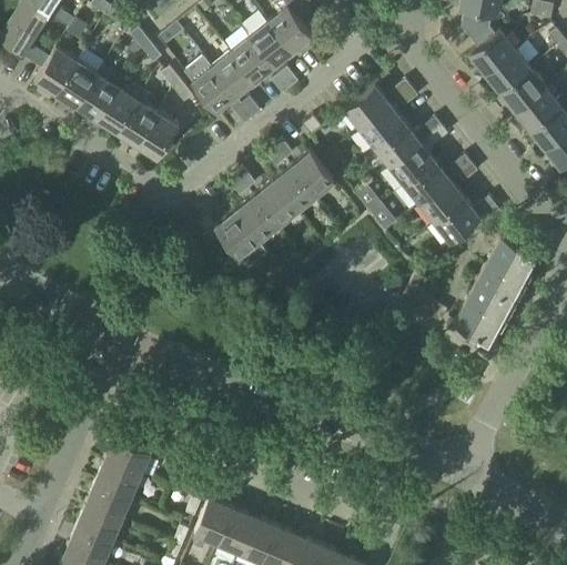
[(31,44),(51,14),(27,0),(0,41),(43,69),(51,58),(31,44)]
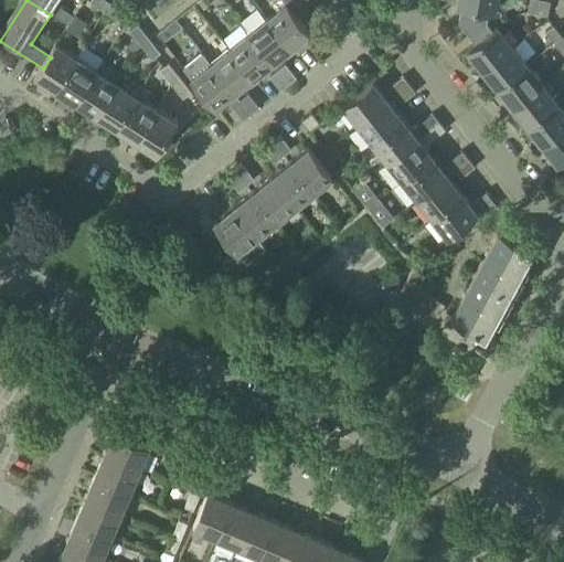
[(27,0),(51,14),(59,0),(27,0)]
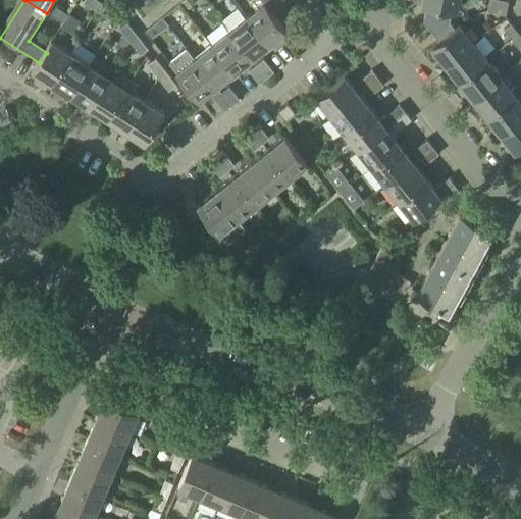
[(98,14),(103,6),(93,0),(88,0),(85,6),(98,14)]
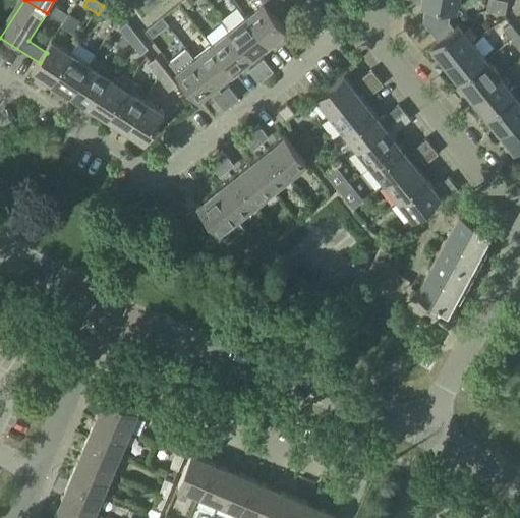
[(130,10),(136,0),(125,0),(122,5),(130,10)]
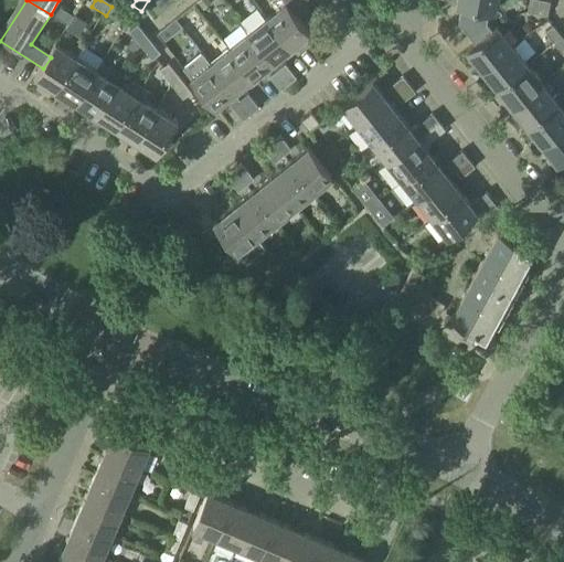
[(208,0),(205,0),(199,6),(204,12),(213,6),(208,0)]
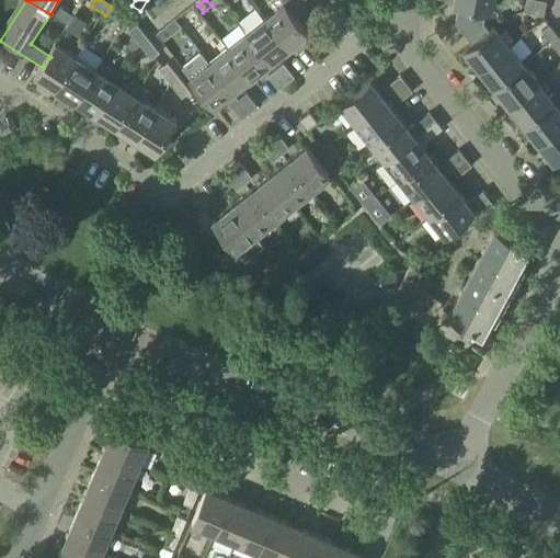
[(306,9),(307,6),(287,0),(282,0),(282,1),(281,3),(284,7),(266,21),(289,50),(309,35),(295,18),(306,9)]
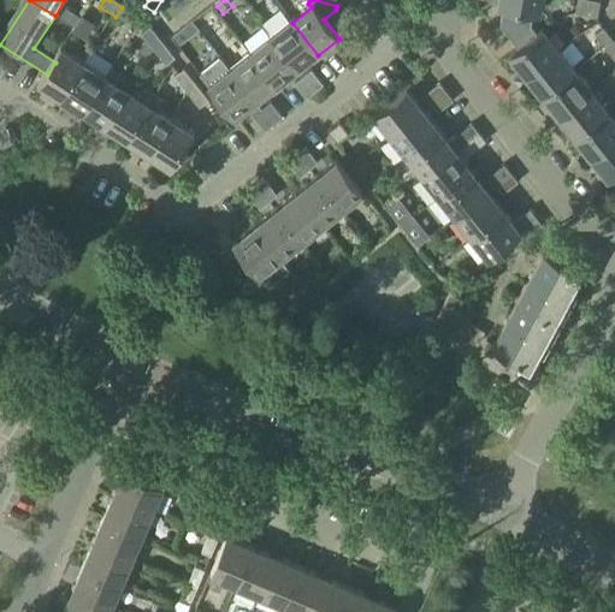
[(540,16),(543,0),(500,0),(500,7),(506,9),(502,27),(520,51),(538,36),(532,29),(534,15),(540,16)]
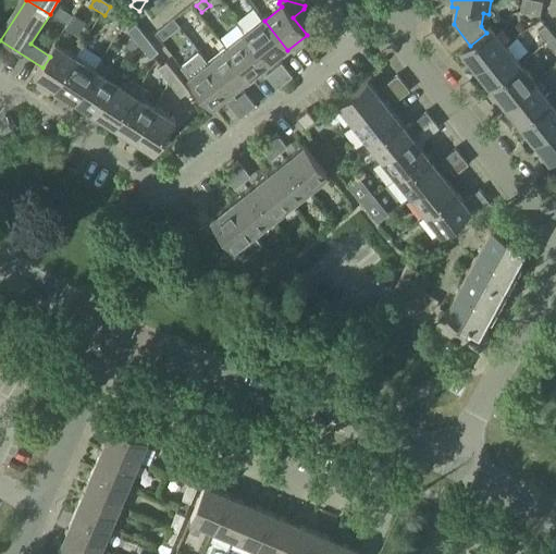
[(530,16),(532,2),(522,1),(520,15),(530,16)]
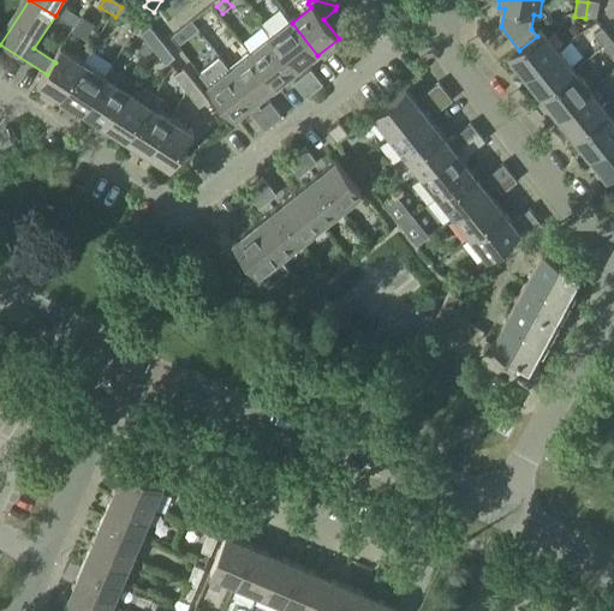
[(600,5),(588,3),(585,18),(597,21),(600,5)]
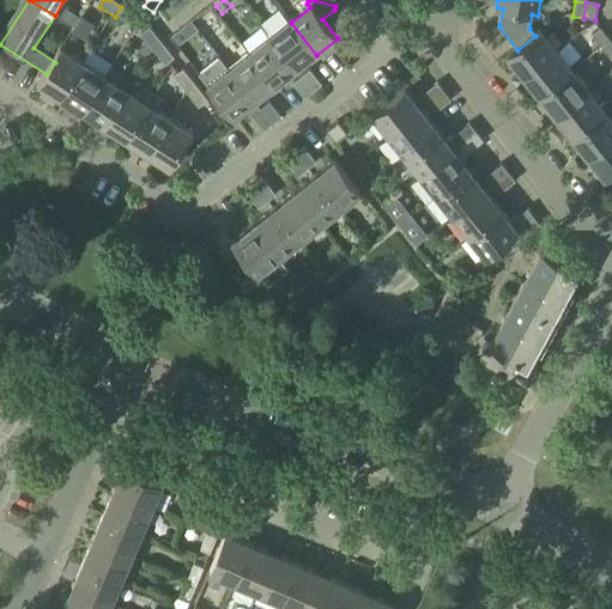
[(121,7),(115,17),(132,28),(138,18),(121,7)]
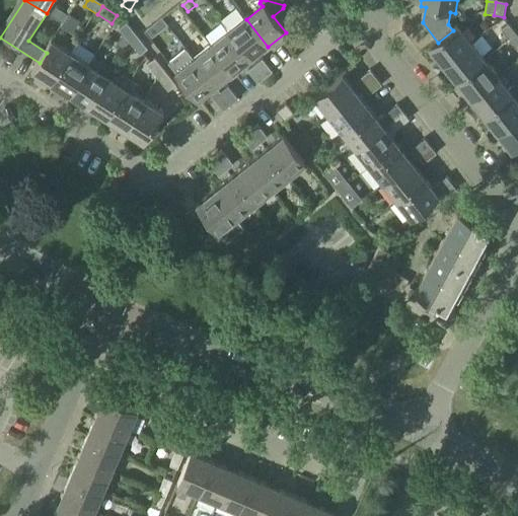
[(63,26),(64,25),(69,17),(57,9),(52,18),(63,26)]
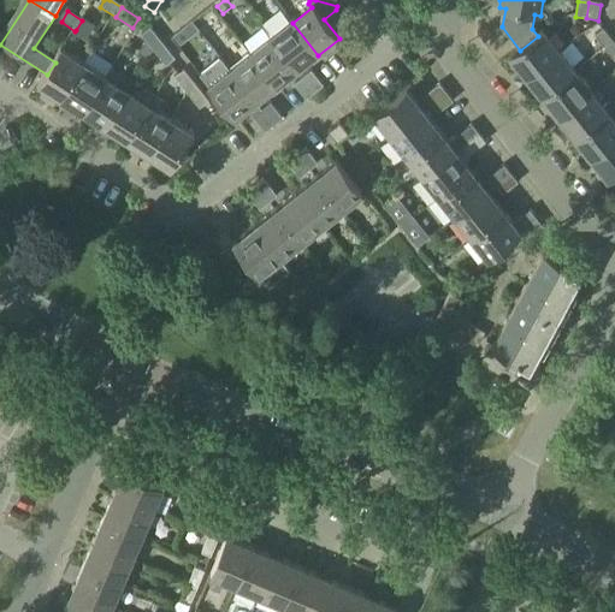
[(297,72),(318,55),(293,23),(272,40),(297,72)]
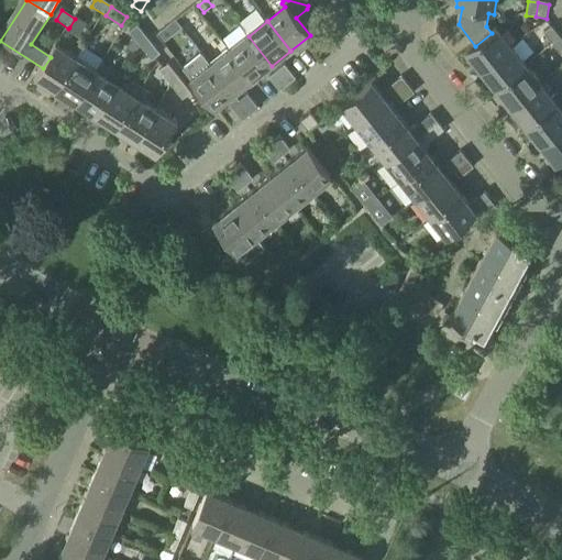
[(167,28),(174,36),(183,30),(177,23),(176,22),(167,28)]
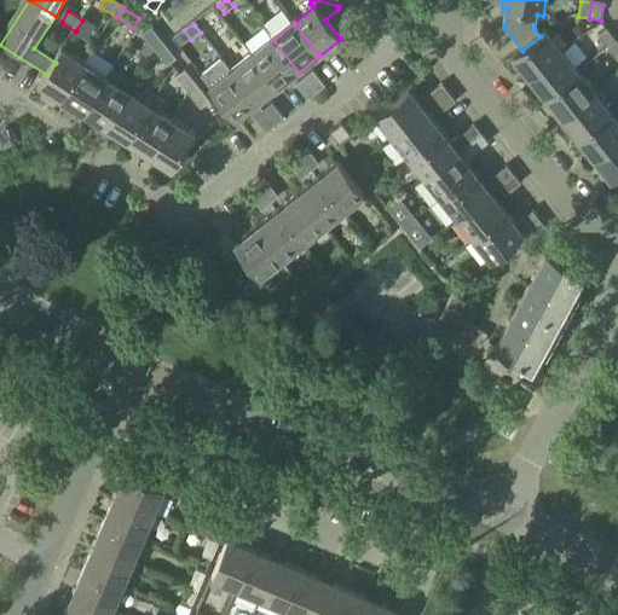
[(156,53),(165,46),(152,30),(144,38),(156,53)]
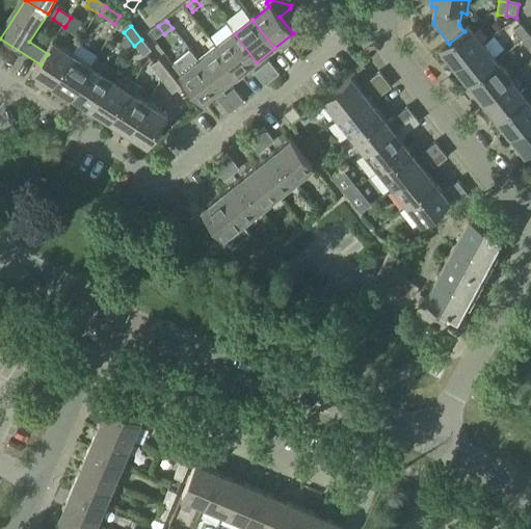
[(455,68),(483,46),(470,28),(466,32),(465,31),(449,44),(441,50),(455,68)]
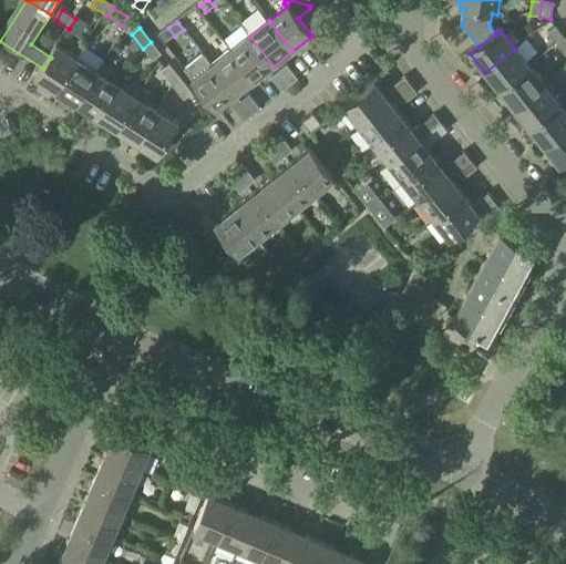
[(557,45),(565,40),(557,30),(549,36),(557,45)]
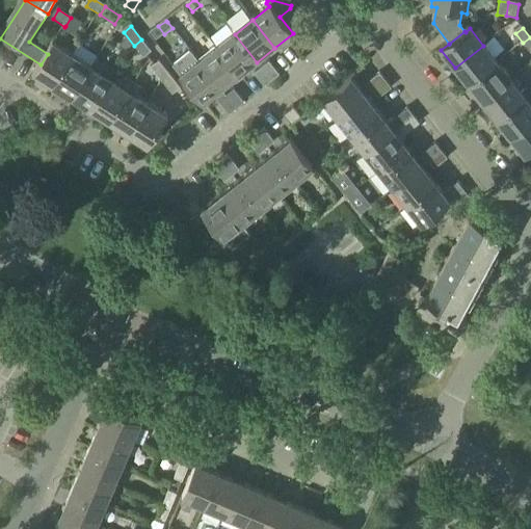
[(240,76),(257,62),(235,34),(217,48),(240,76)]
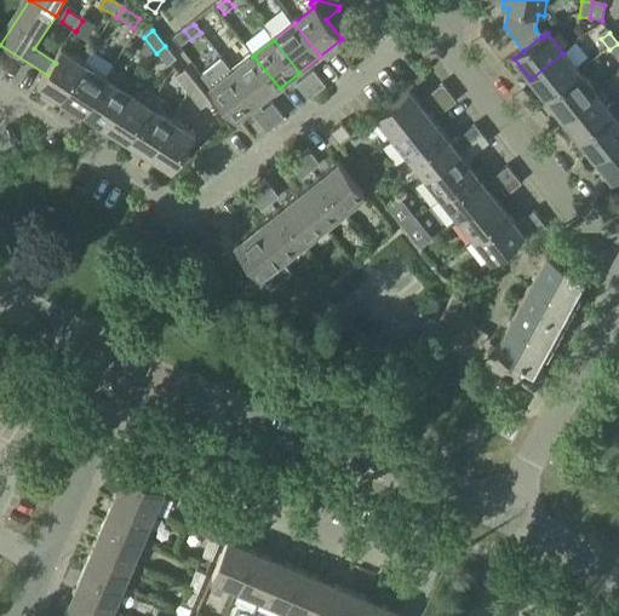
[(165,46),(156,53),(168,69),(178,62),(165,46)]
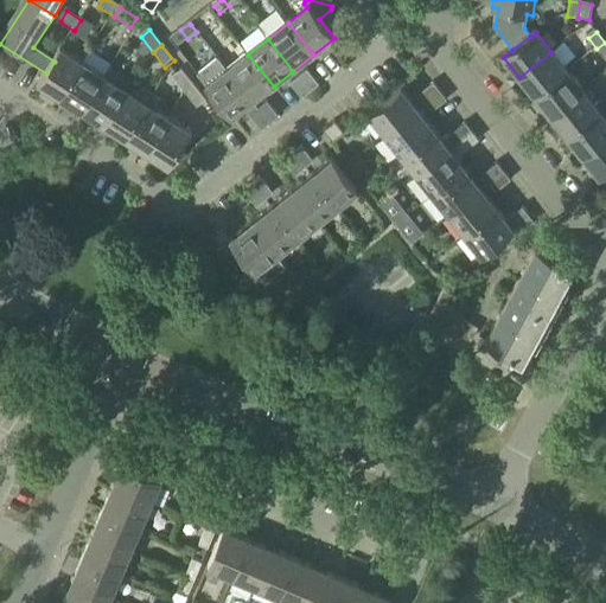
[(62,100),(83,64),(62,50),(55,62),(46,74),(39,85),(62,100)]
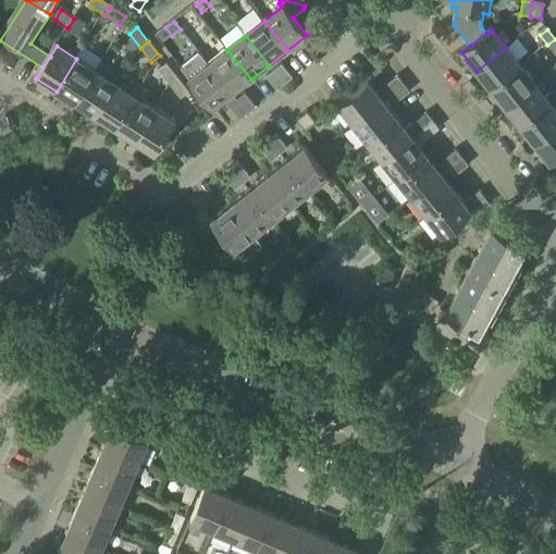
[(492,89),(521,66),(506,48),(477,71),(492,89)]
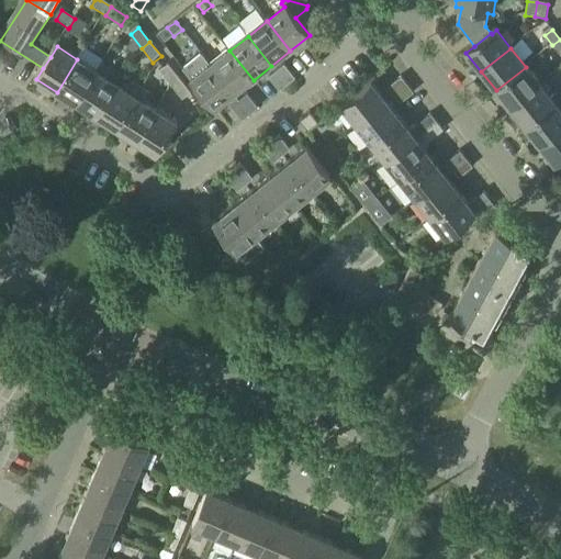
[(235,94),(254,80),(229,51),(212,65),(235,94)]
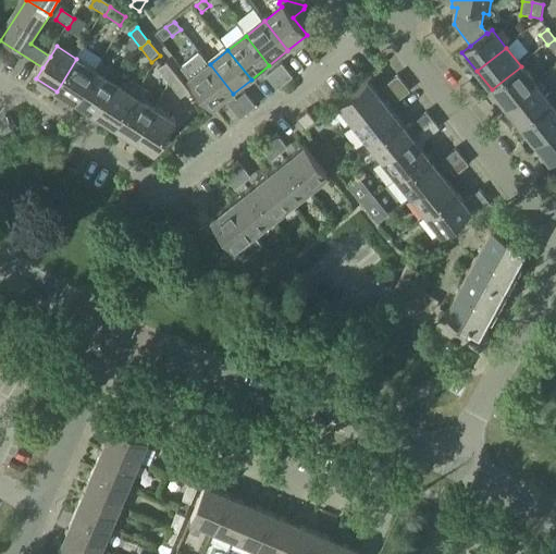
[(233,94),(210,64),(200,53),(181,70),(213,109),(233,94)]
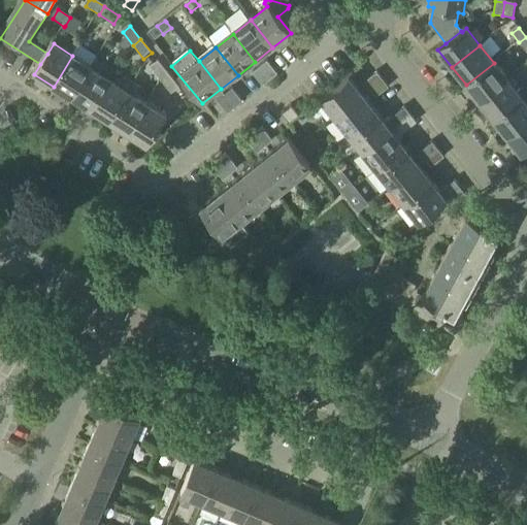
[(92,68),(91,68),(72,56),(54,87),(72,99),(92,68)]
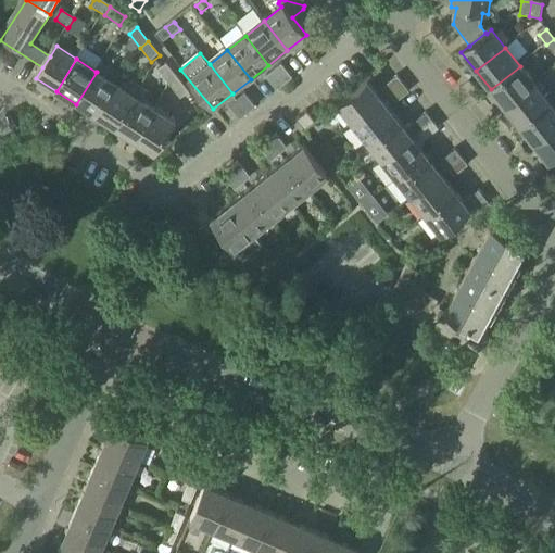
[(96,116),(116,84),(115,84),(121,76),(101,63),(96,72),(97,72),(76,104),(96,116)]
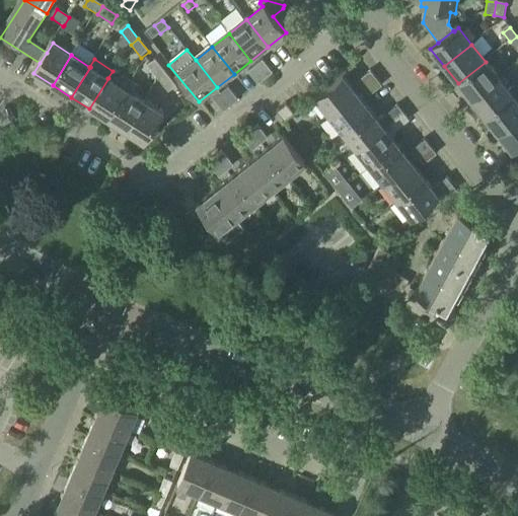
[(159,80),(167,74),(156,62),(149,68),(159,80)]
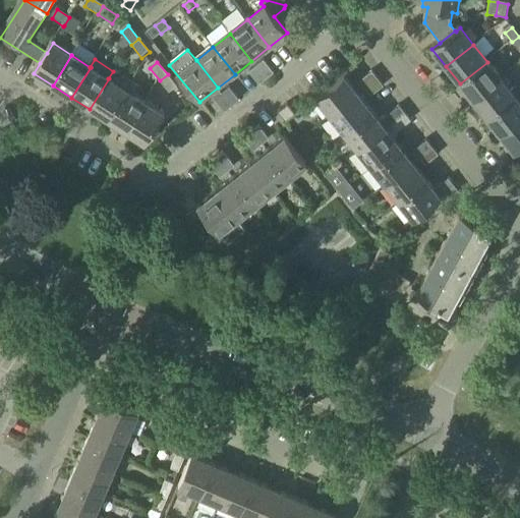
[(257,68),(268,80),(275,74),(265,62),(257,68)]
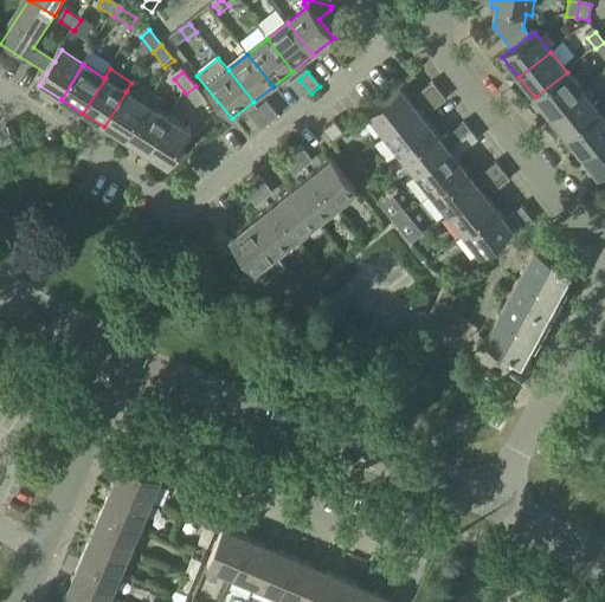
[(551,117),(583,92),(567,72),(535,97),(551,117)]
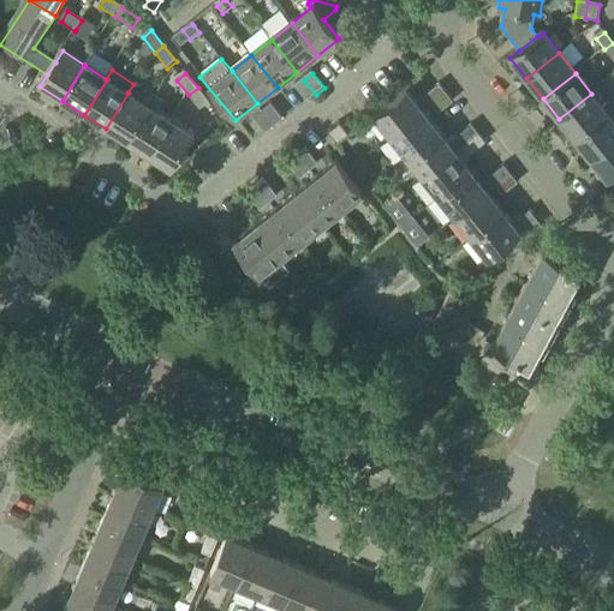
[(308,102),(316,95),(304,81),(296,87),(308,102)]
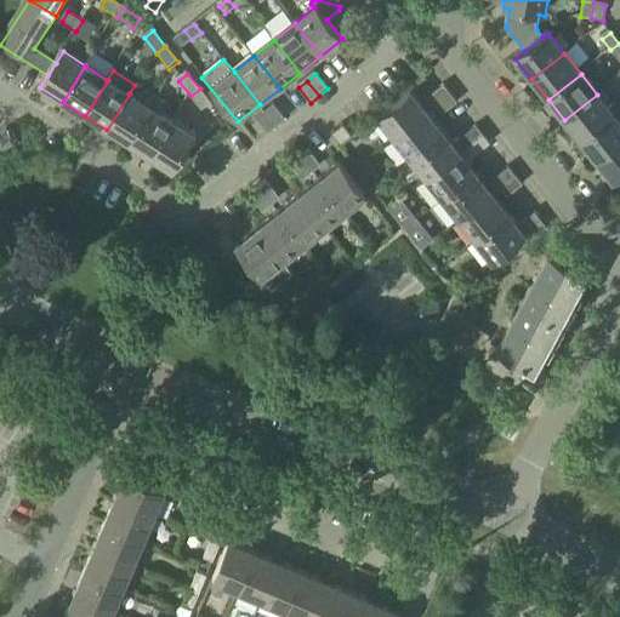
[(437,108),(453,97),(444,86),(430,98),(437,108)]
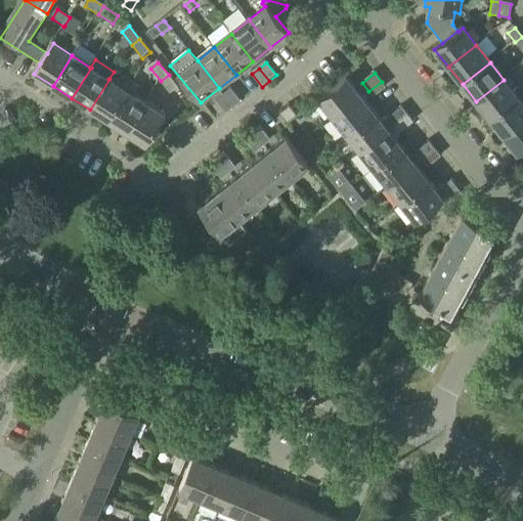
[(169,75),(161,81),(171,94),(179,88),(169,75)]
